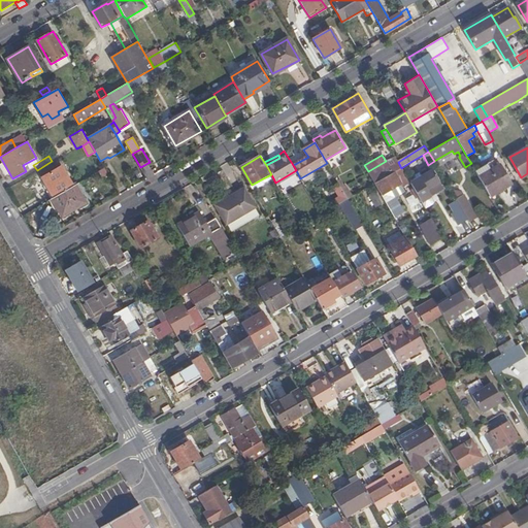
[(386,161),(368,171),(375,184),(401,168),(398,162),(395,156),(386,161)]
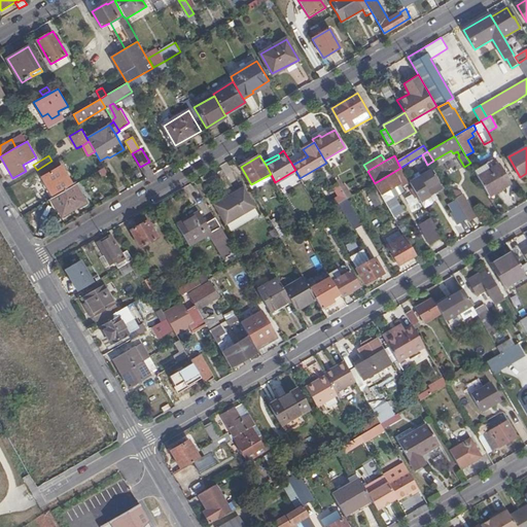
[(100,161),(104,167),(111,163),(109,157),(107,156),(100,161)]
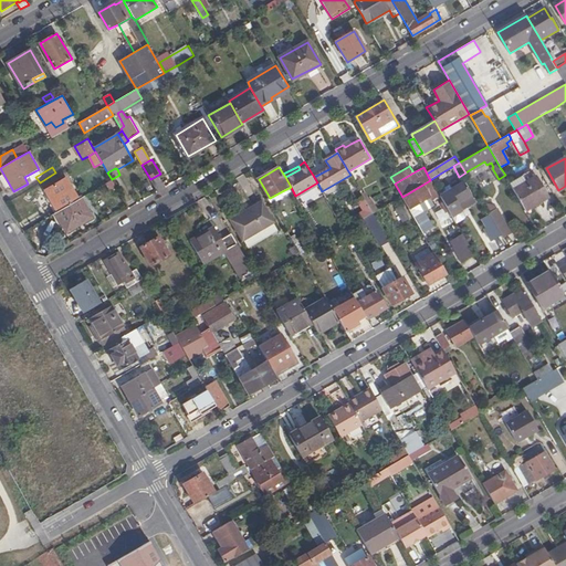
[(514,190),(536,178),(533,171),(510,184),(514,190)]
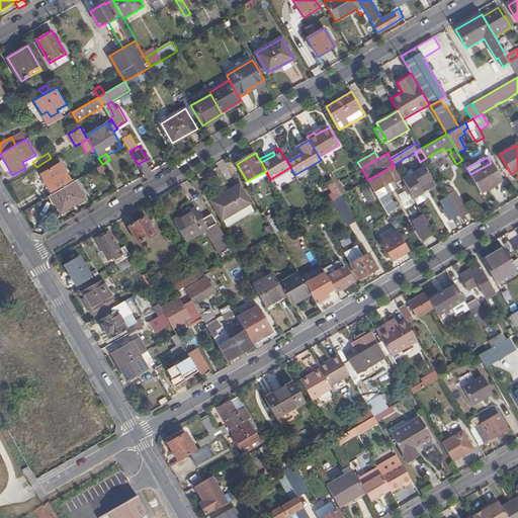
[(403,159),(394,165),(397,169),(406,164),(403,159)]
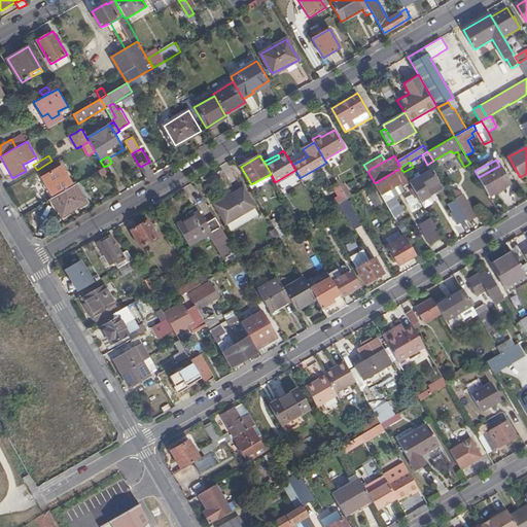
[(140,167),(146,179),(154,174),(147,163),(140,167)]
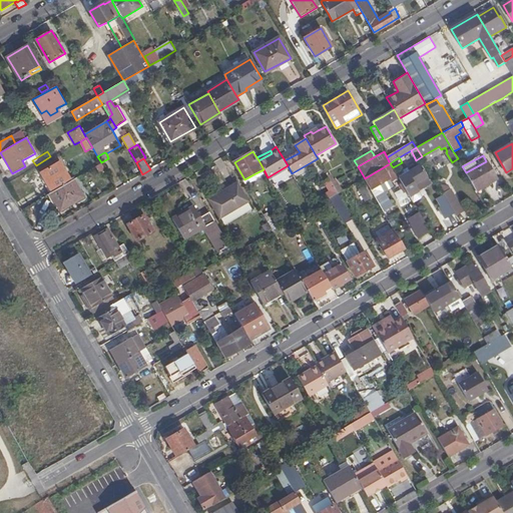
[(53,191),(72,180),(61,160),(41,172),(53,191)]
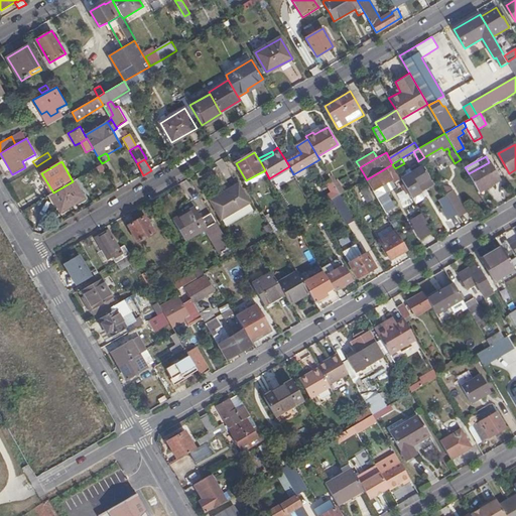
[(469,173),(480,192),(499,180),(489,162),(469,173)]
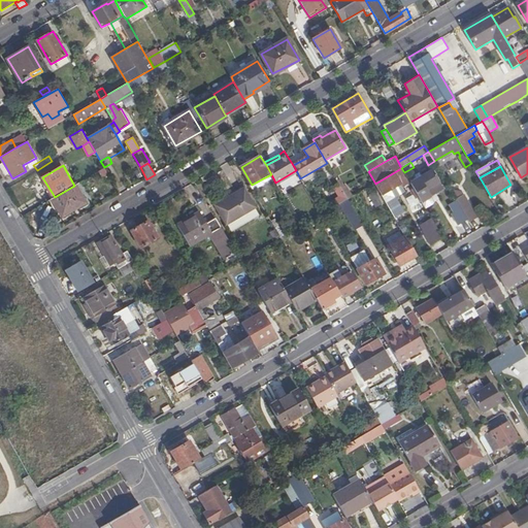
[(401,168),(375,184),(382,195),(401,184),(404,187),(410,183),(404,172),(401,168)]
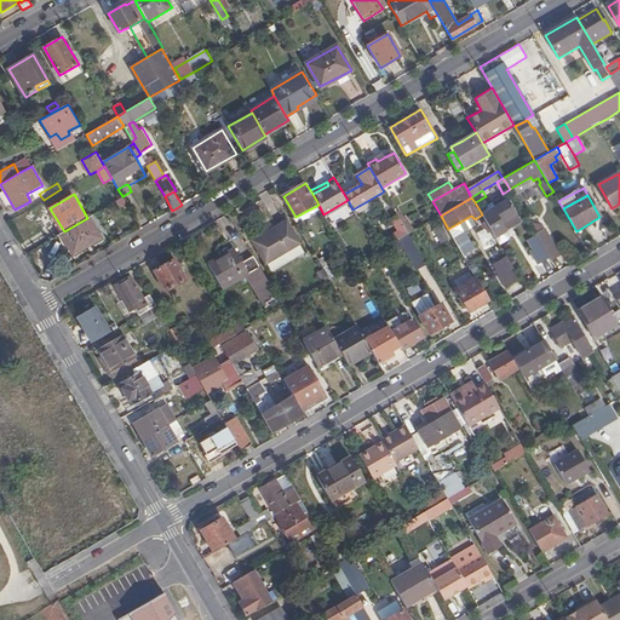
[(509,199),(482,214),(494,236),(505,229),(500,222),(505,219),(516,213),(509,199)]
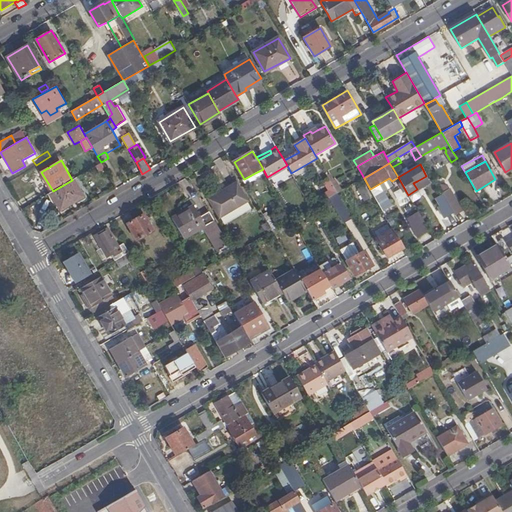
[(244,179),(243,180),(246,185),(258,178),(255,173),(244,179)]
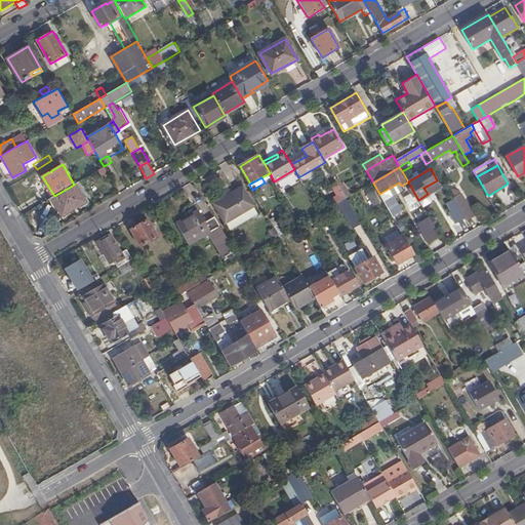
[(337,184),(346,198),(350,196),(338,177),(335,179),(337,184)]
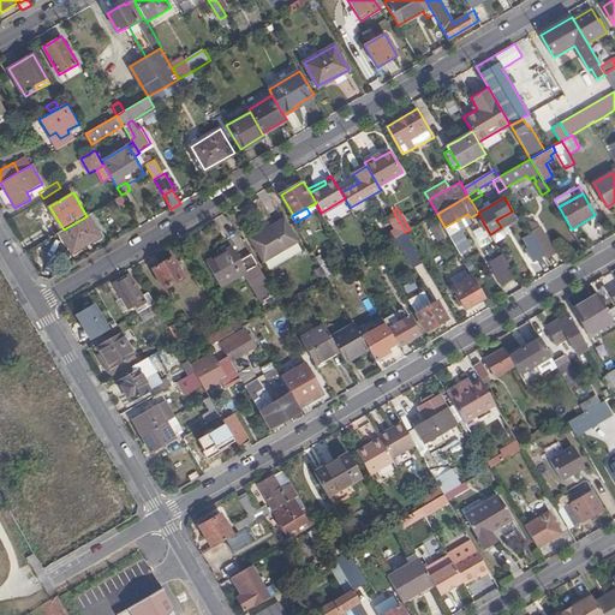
[(467,214),(445,227),(459,251),(470,246),(461,231),(473,222),(471,218),(467,214)]
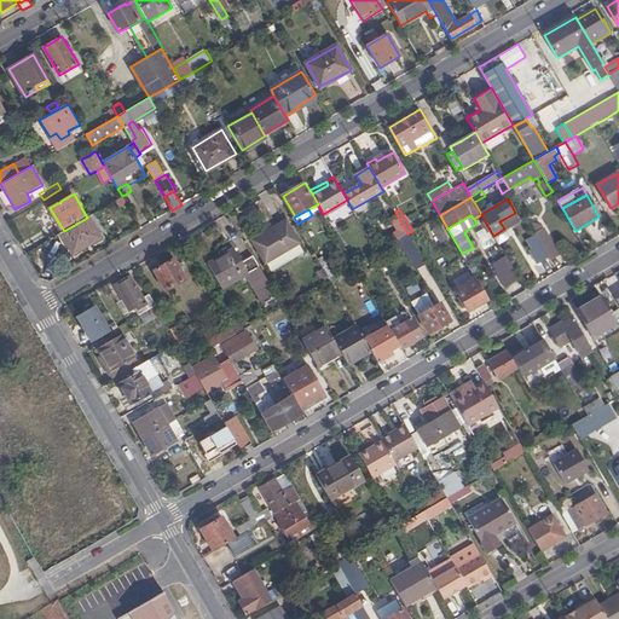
[(408,233),(398,217),(391,221),(397,230),(392,233),(397,241),(408,233)]
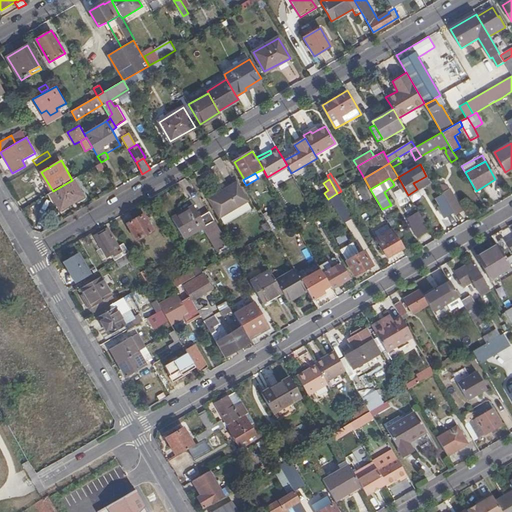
[(82,197),(72,180),(53,191),(51,192),(60,210),(82,197)]
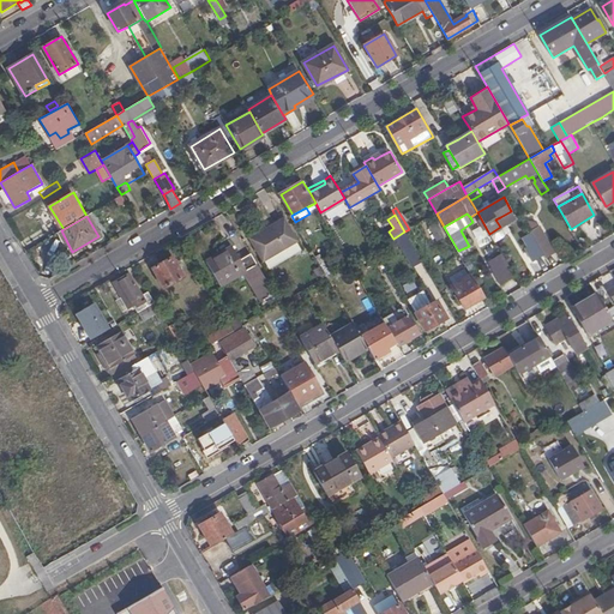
[(500,227),(489,234),(494,244),(506,236),(506,233),(510,230),(503,217),(500,217),(495,220),(500,227)]
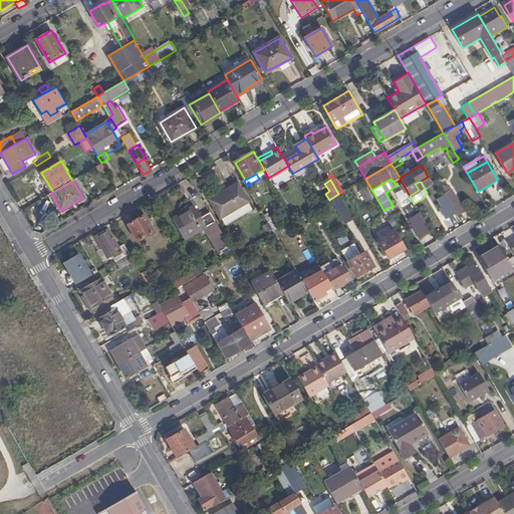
[(221,218),(248,202),(237,184),(210,199),(221,218)]
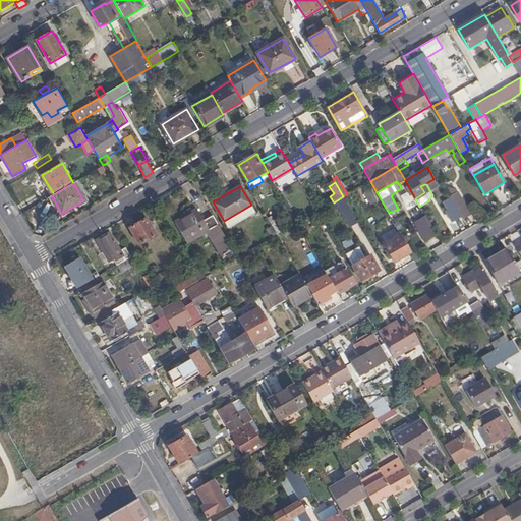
[(369,200),(378,196),(373,189),(365,193),(369,200)]
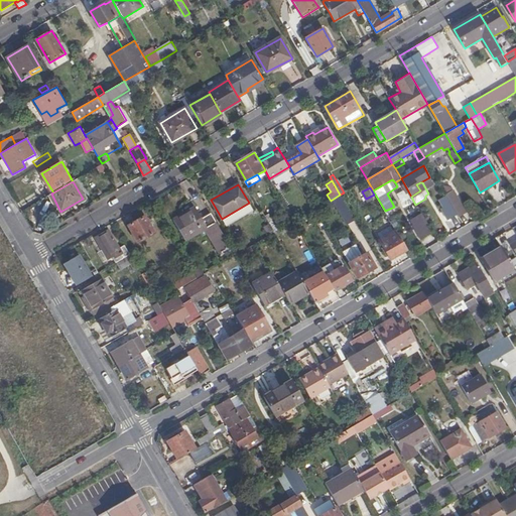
[(400,203),(407,200),(403,189),(396,194),(400,203)]
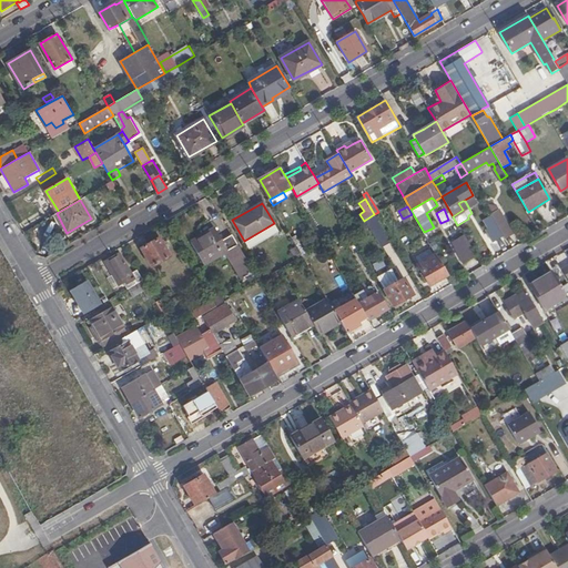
[(494,220),(496,225),(503,235),(504,239),(505,239),(510,235),(496,210),(490,214),(490,215),(494,220)]
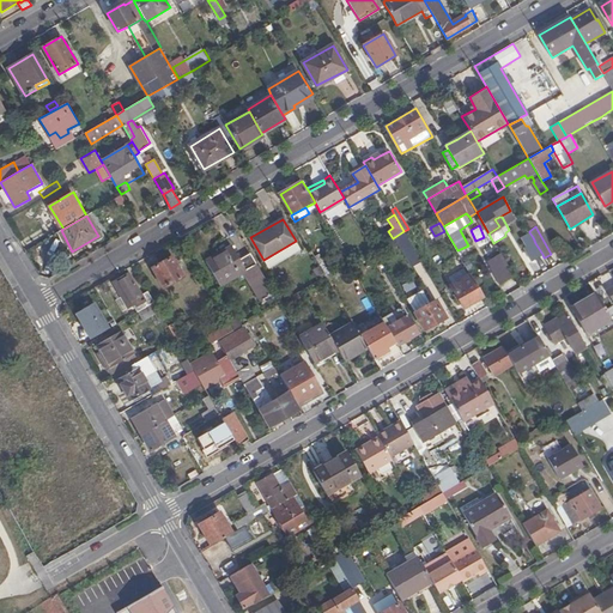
[(405,253),(413,247),(404,231),(393,238),(381,244),(384,250),(399,242),(405,253)]
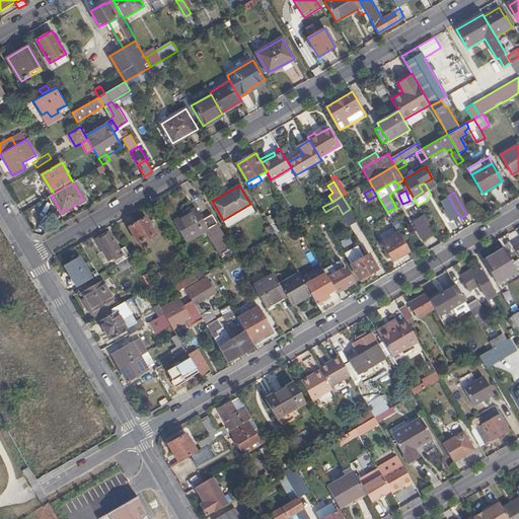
[(454,221),(460,218),(459,215),(453,206),(451,201),(448,197),(441,201),(454,221)]
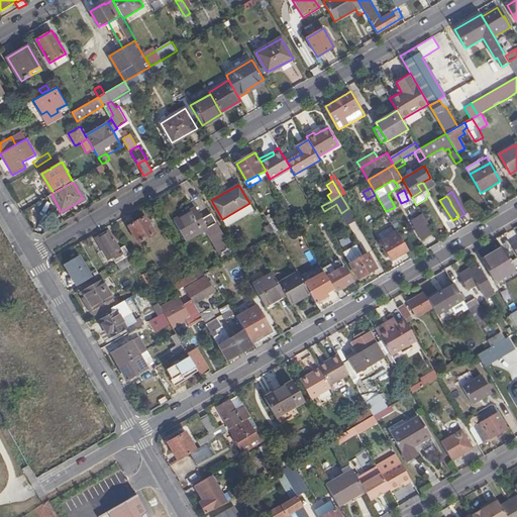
[(231,246),(212,213),(203,218),(196,207),(175,220),(186,239),(208,227),(222,251),(224,250),(230,247),(231,246)]
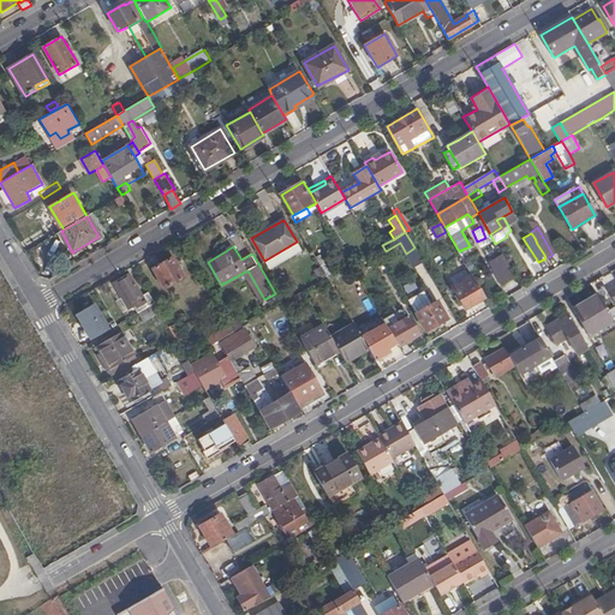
[(415,248),(406,254),(413,267),(423,262),(415,248)]
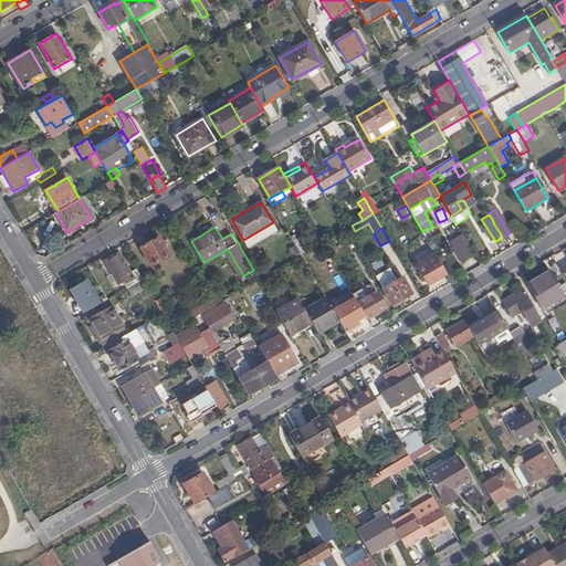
[(462,263),(474,255),(462,233),(448,241),(462,263)]
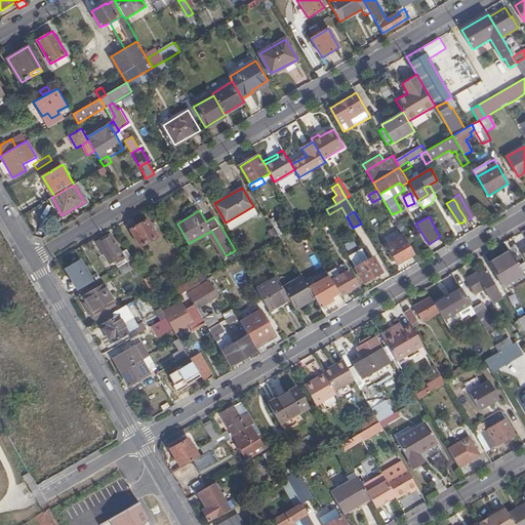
[(278,234),(280,237),(283,235),(274,217),(270,219),(274,227),(278,234)]
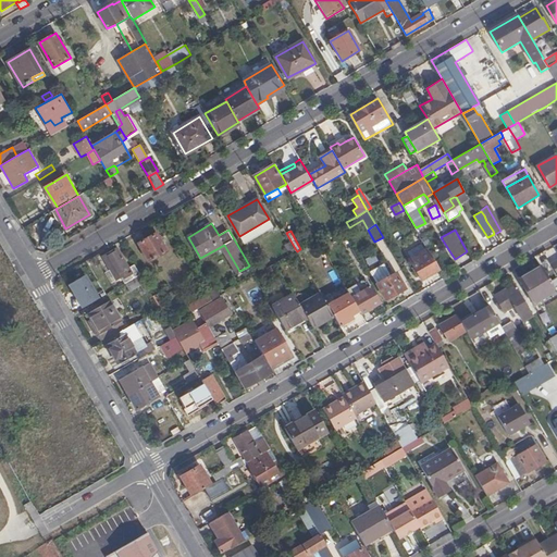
[(149,261),(168,251),(157,233),(138,243),(149,261)]
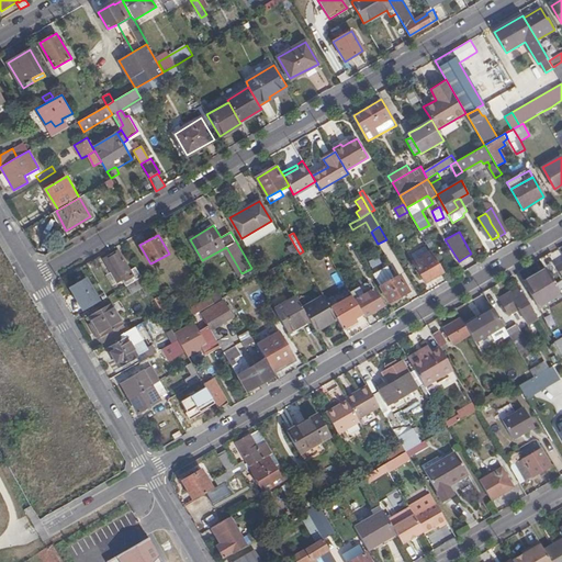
[(324,246),(321,240),(311,246),(314,253),(324,246)]
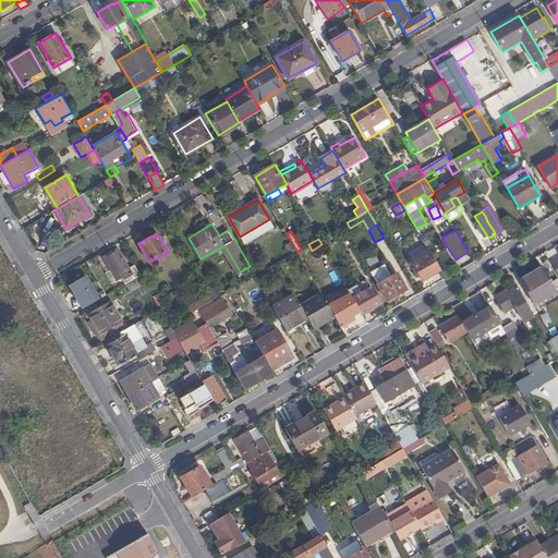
[(295,249),(291,241),(284,245),(289,252),(295,249)]
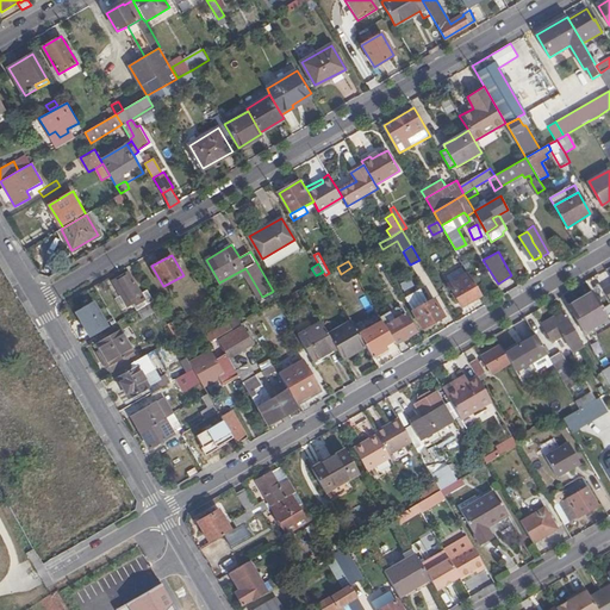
[(461,305),(481,293),(468,272),(448,282),(461,305)]
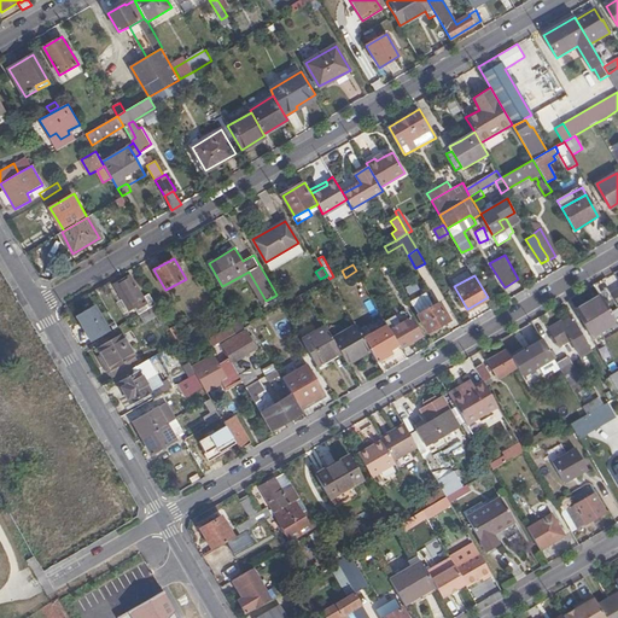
[(156,304),(150,293),(143,297),(130,277),(115,285),(122,298),(128,308),(134,304),(139,314),(156,304)]
